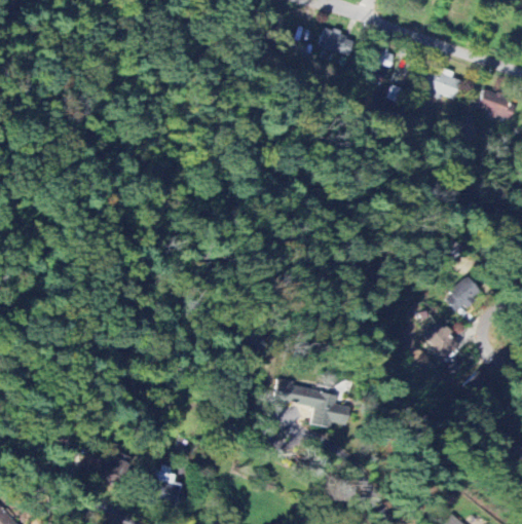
[(356,36),(326,28),(320,47),(350,55),(356,36)]
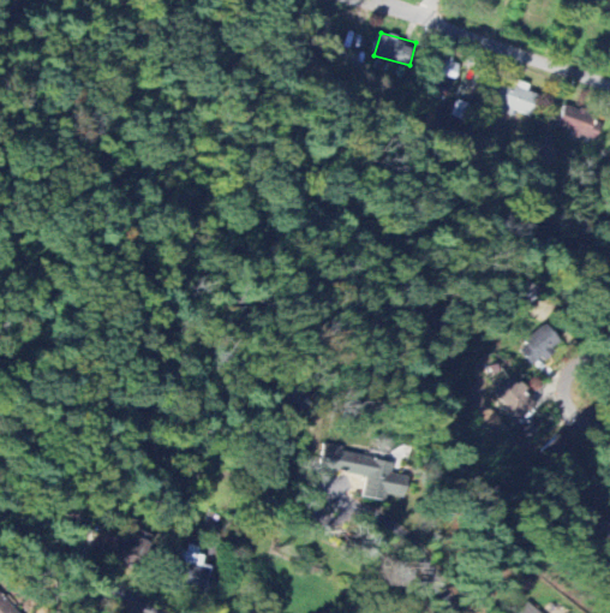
[(431,84),(453,90),(461,61),(440,55),(431,84)]
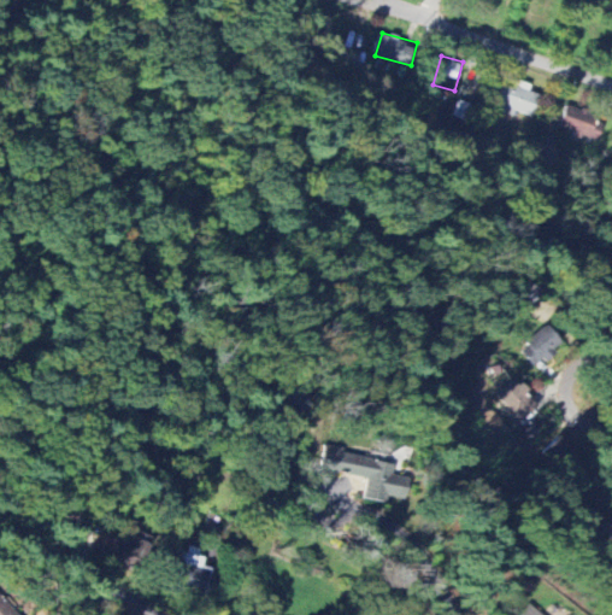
[(484,81),(469,76),(455,116),(471,121),(484,81)]
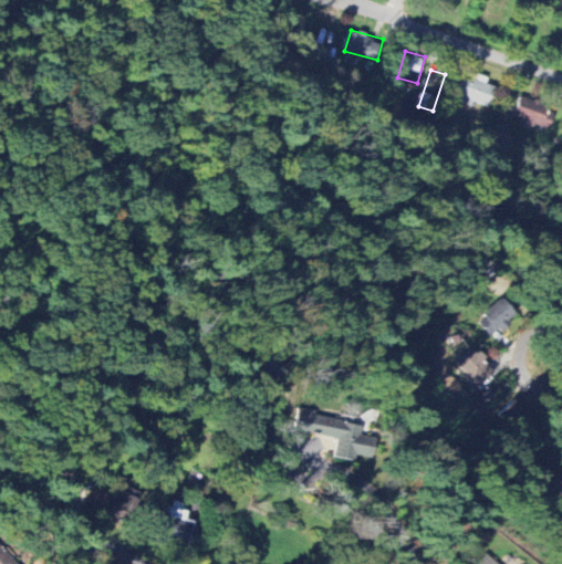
[(495,86),(466,75),(456,100),(474,106),(476,101),(488,106),(495,86)]
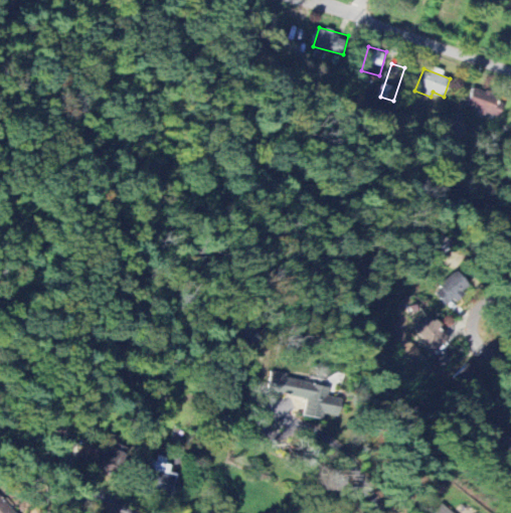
[(505,104),(497,101),(499,96),(475,89),(469,106),(479,109),(478,111),(501,118),(505,104)]
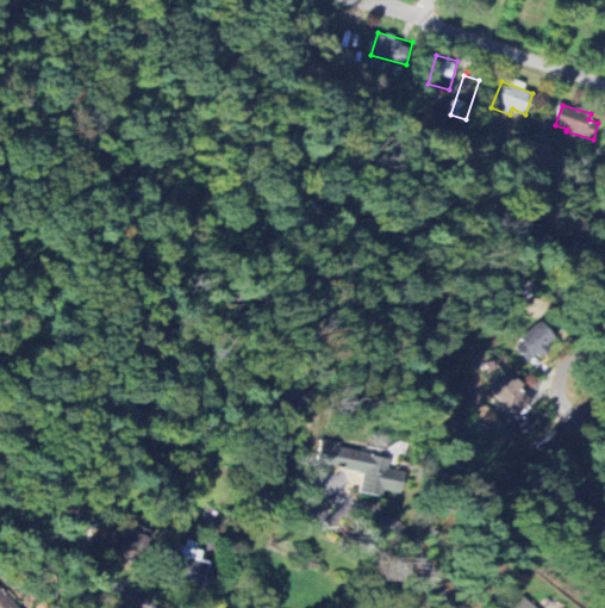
[(557,339),(541,321),(516,346),(534,363),(557,339)]
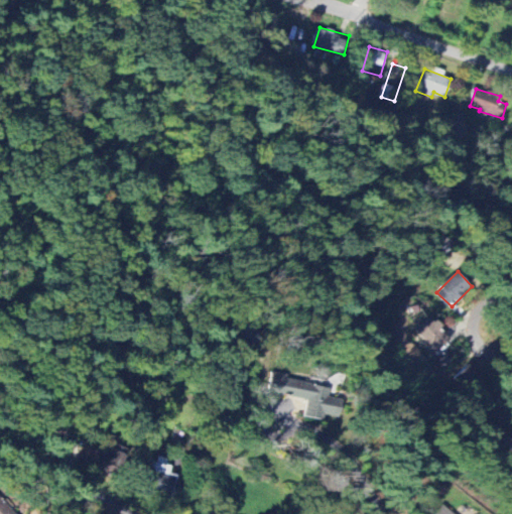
[(418,328),(438,351),(453,339),(432,315),(418,328)]
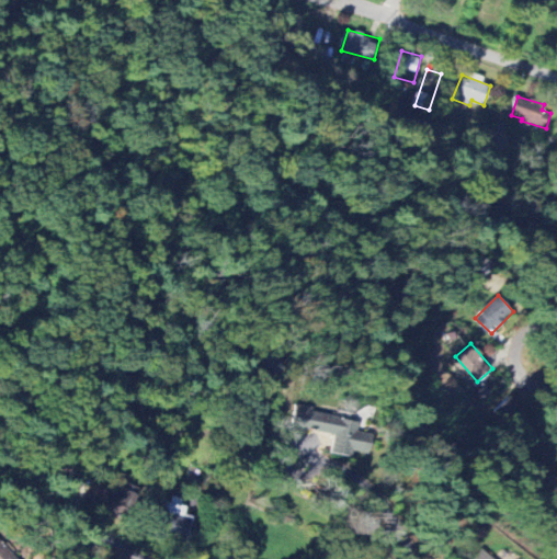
[(294,426),(337,433),(333,453),(354,456),(355,451),(372,453),(374,435),(359,433),(361,419),(297,409),(294,426)]
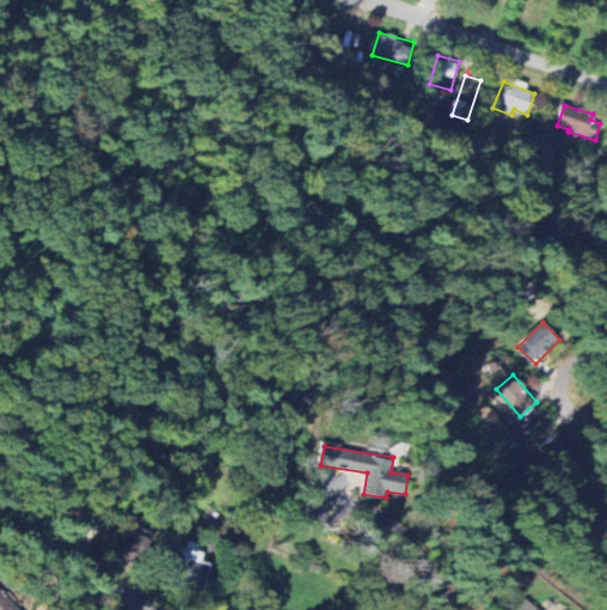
[(169,581),(207,589),(210,565),(203,563),(204,551),(176,547),(169,581)]
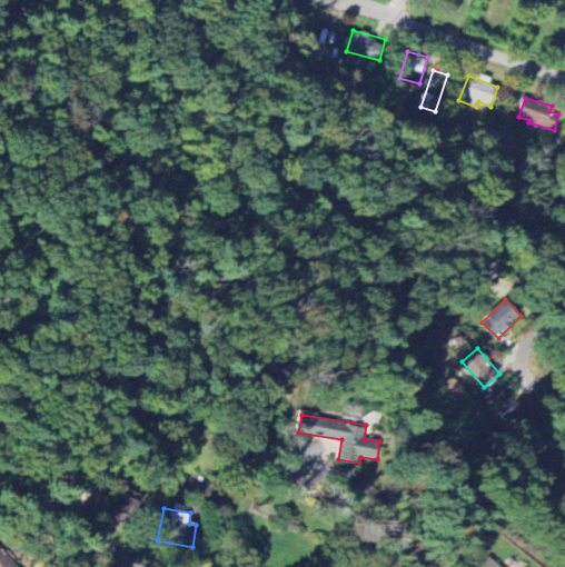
[(0,566),(18,566),(0,547),(0,566)]
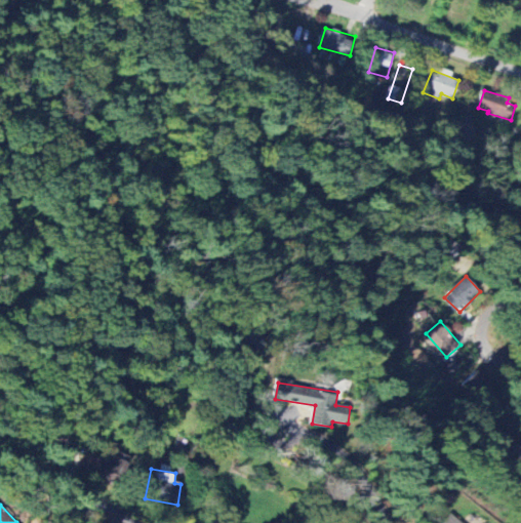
[(443,522),(465,522),(453,513),(443,522)]
